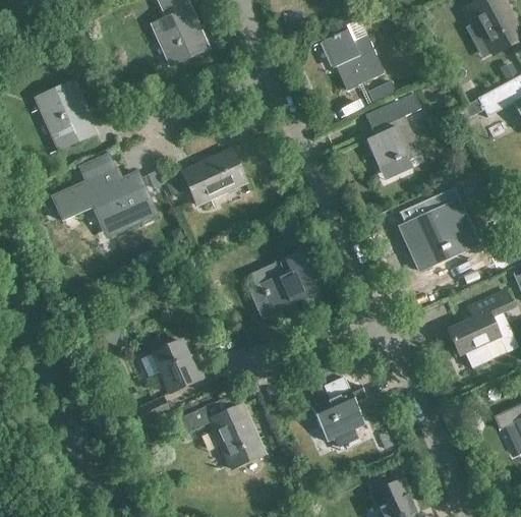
[(159,0),(167,15),(152,22),(171,63),(209,46),(186,0),(159,0)]
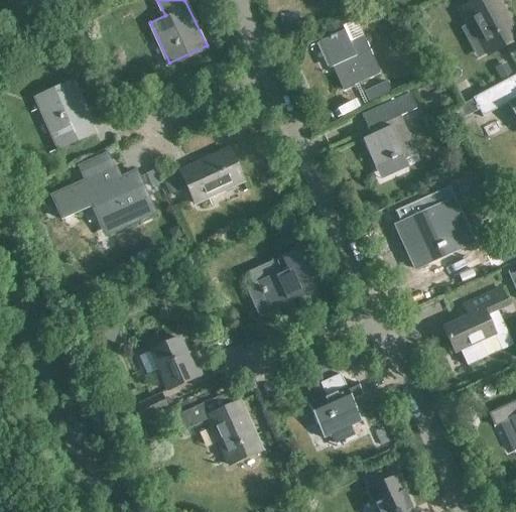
[(488,52),(515,37),(515,28),(500,0),(474,0),(463,6),(488,52)]
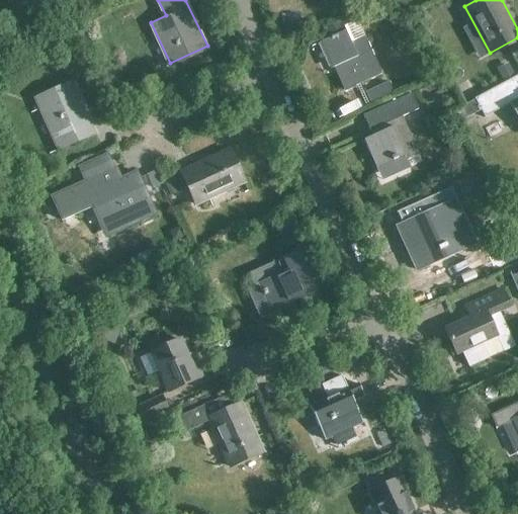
[(344,25),(345,28),(322,39),(344,88),(381,72),(357,19),(344,25)]
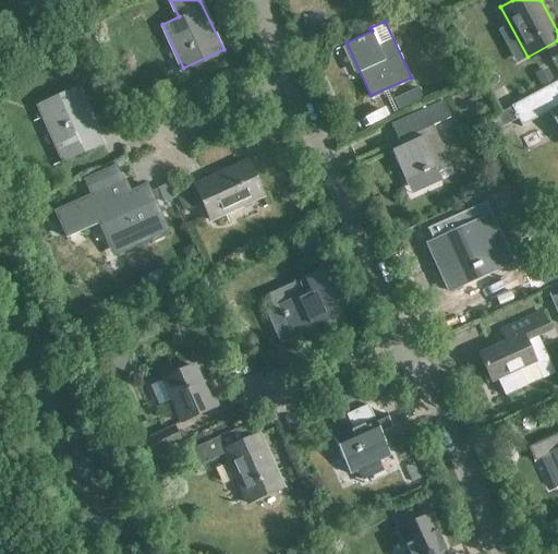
[(557,79),(550,83),(511,104),(522,122),(548,108),(557,125),(557,79)]
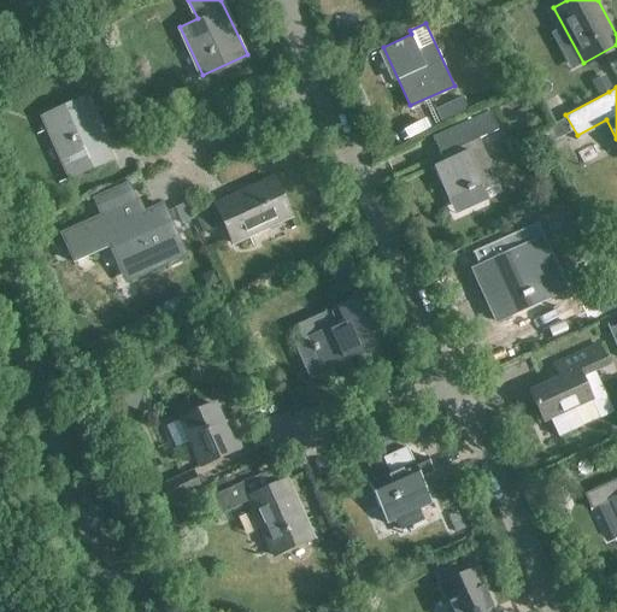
[(70,176),(116,156),(88,94),(42,115),(70,176)]
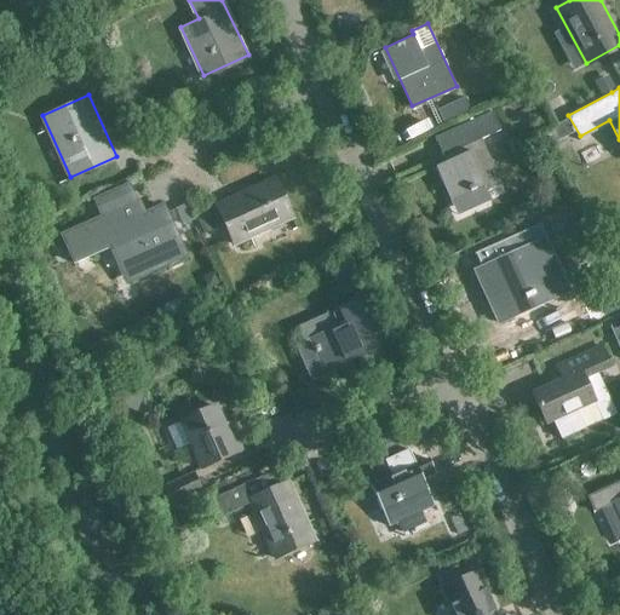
[(464,95),(437,107),(443,121),(471,108),(464,95)]
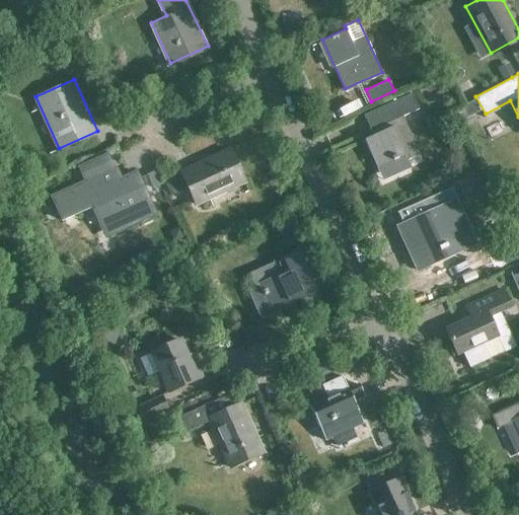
[(406,158),(420,152),(402,114),(419,106),(412,90),(363,113),(370,128),(373,134),(364,138),(377,166),(404,154),(406,158)]
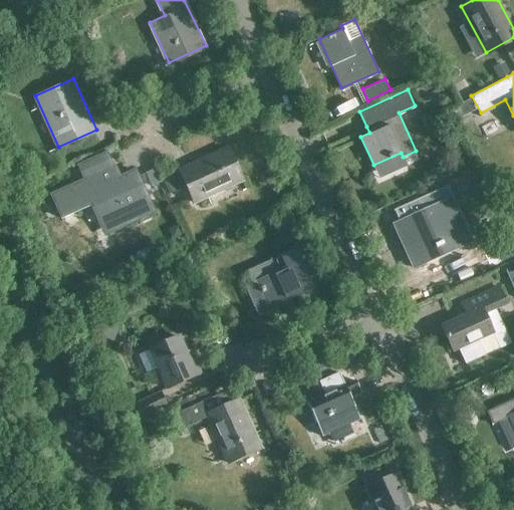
[(194,200),(242,178),(228,146),(179,168),(194,200)]
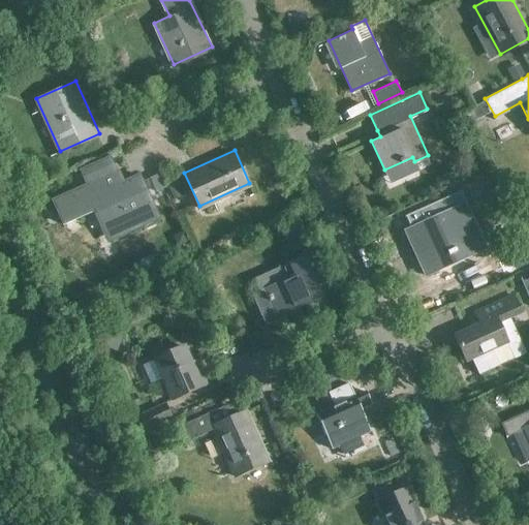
[(88,184),(53,199),(63,222),(93,209),(107,239),(158,216),(138,174),(121,182),(109,156),(81,170),(88,184)]
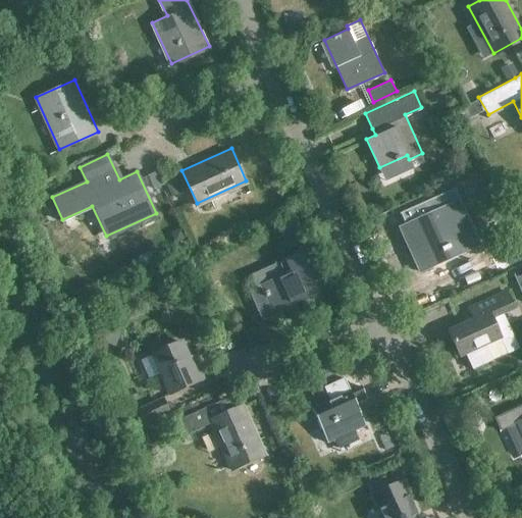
[(428,256),(458,242),(442,207),(401,226),(420,268),(431,263),(428,256)]
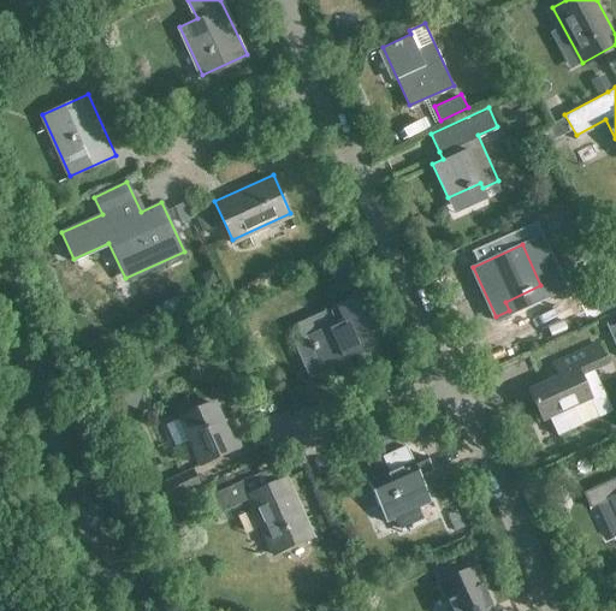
[(350,344),(371,334),(354,296),(294,322),(301,338),(307,336),(321,368),(355,353),(350,344)]
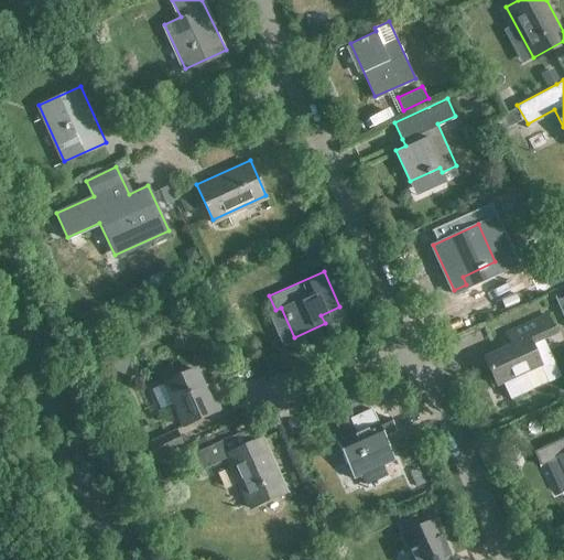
[(512,343),(485,355),(496,381),(503,378),(511,397),(532,388),(524,369),(541,362),(544,370),(556,365),(543,335),(554,330),(546,313),(507,331),(512,343)]
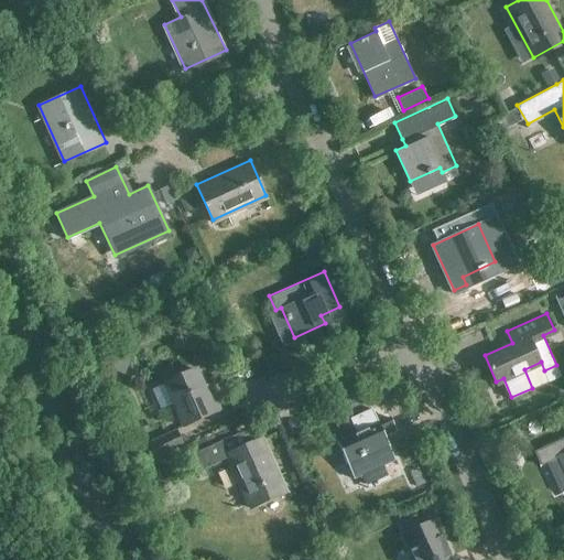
[(164,381),(182,420),(184,424),(224,407),(216,391),(208,395),(196,367),(164,381)]
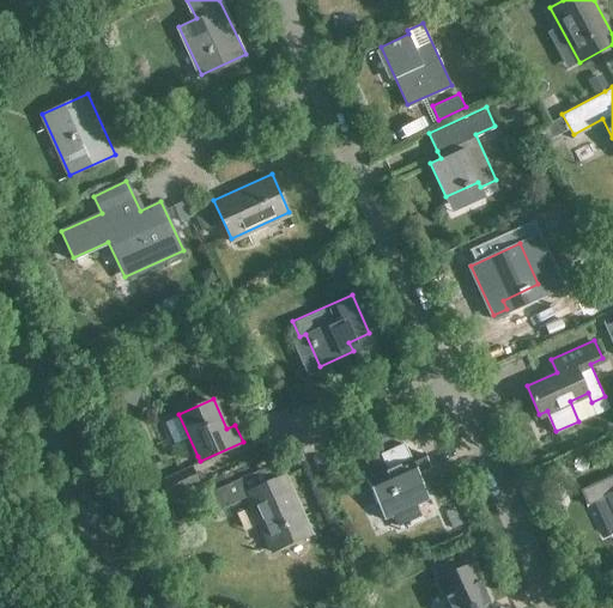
[(387,468),(366,478),(384,518),(430,498),(418,473),(431,467),(423,451),(411,457),(404,442),(380,453),(387,468)]
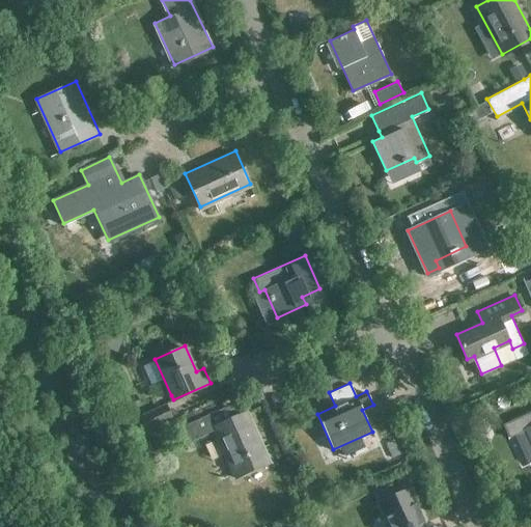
[(136,433),(170,417),(164,403),(130,418),(136,433)]
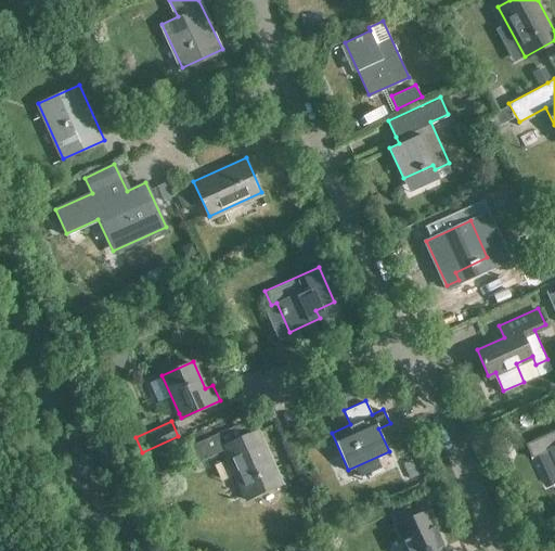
[(554,427),(528,439),(530,456),(538,452),(551,482),(554,479),(554,427)]
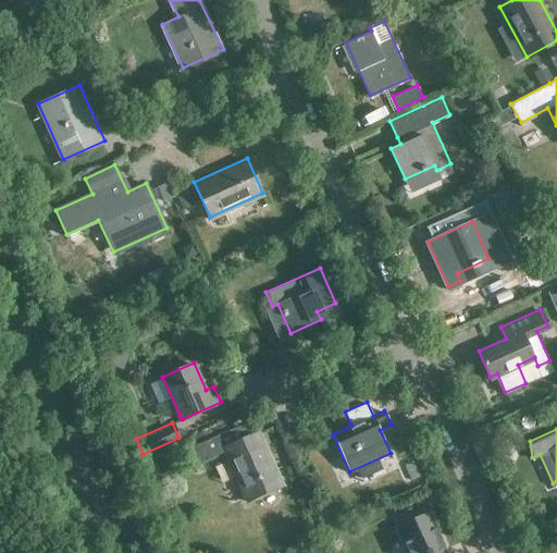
[(247,501),(283,484),(258,432),(223,449),(247,501)]
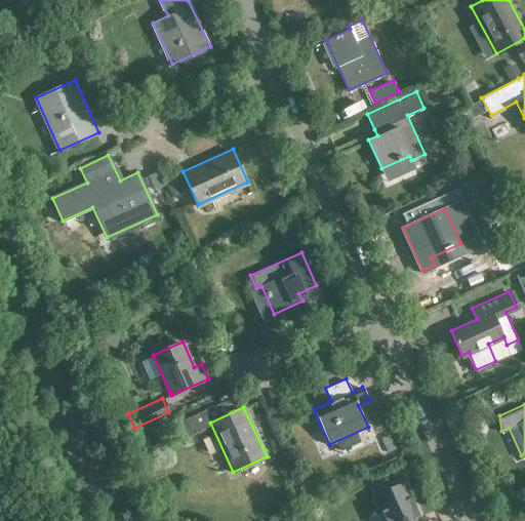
[(206,428),(199,412),(177,423),(184,438),(206,428)]
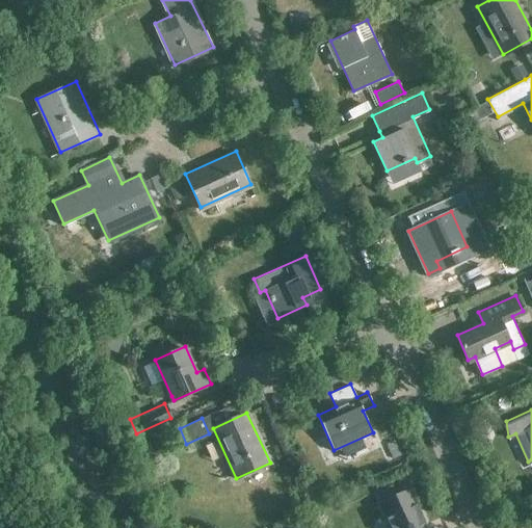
[(391,482),(373,491),(378,502),(377,503),(389,527),(423,527),(419,517),(422,516),(409,489),(396,494),(391,482)]
